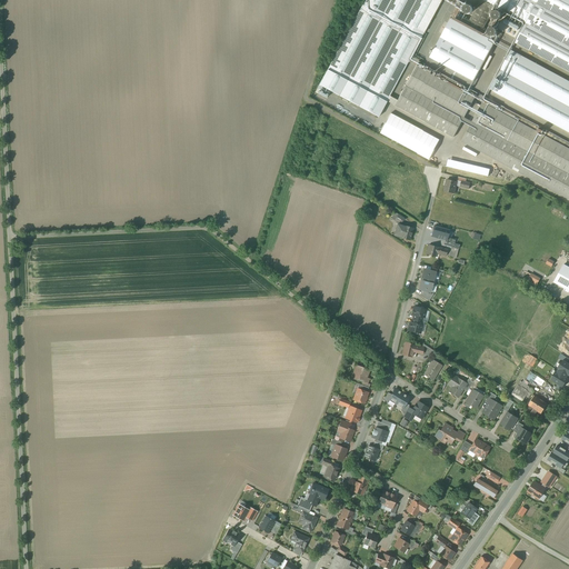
[(365,0),(319,86),(378,117),(441,0),(365,0)]
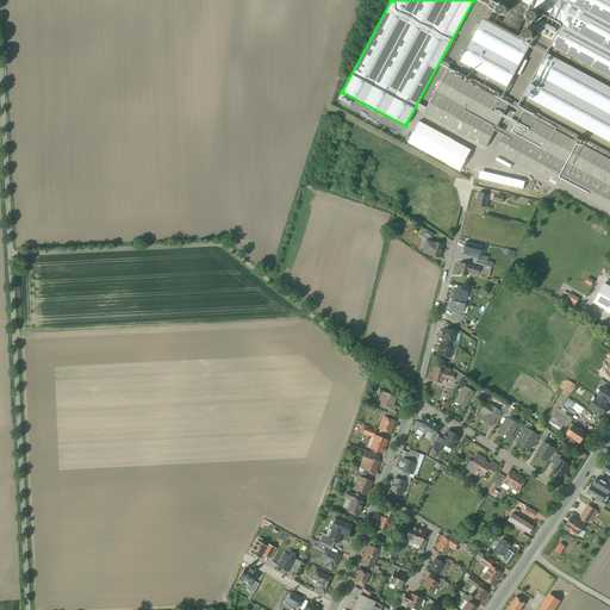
[(609,0),(516,0),(562,25),(552,47),(609,78),(609,0)]
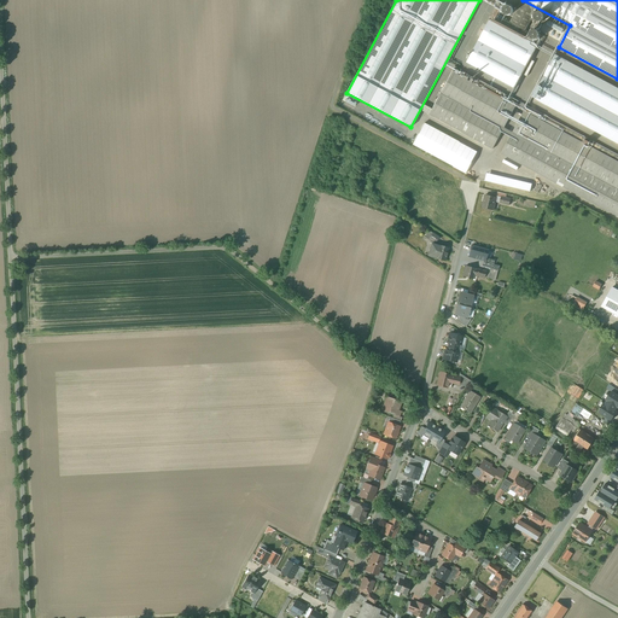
[(495,16),(496,16),(499,17),(500,17),(501,16),(502,15),(503,13),(503,12),(503,10),(502,9),(501,7),(500,6),(499,6),(497,7),(495,7),(494,9),(494,11),(494,12),(494,13),(495,16)]
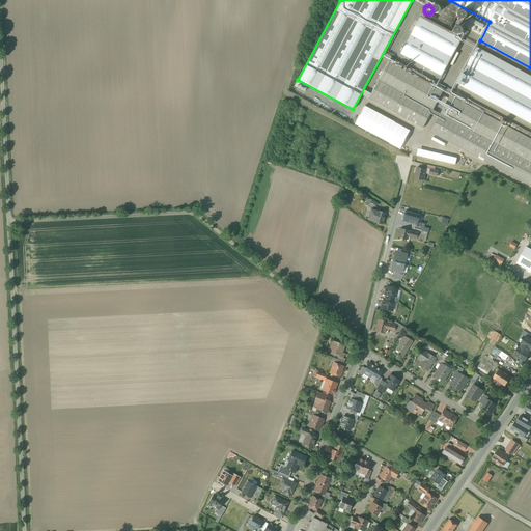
[(454,20),(455,20),(457,19),(458,18),(459,17),(460,16),(460,14),(459,12),(458,11),(457,10),(456,9),(454,10),(453,10),(452,11),(451,12),(450,15),(451,16),(451,18),(452,19),(454,20)]
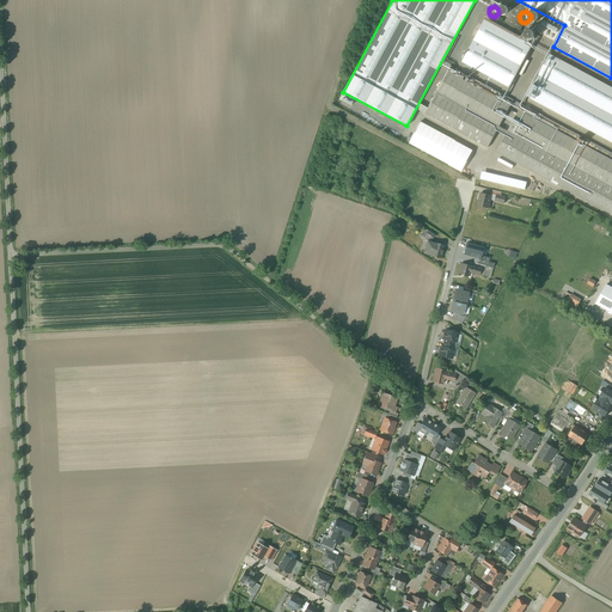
[(531,47),(484,22),(463,62),(509,87),(531,47)]
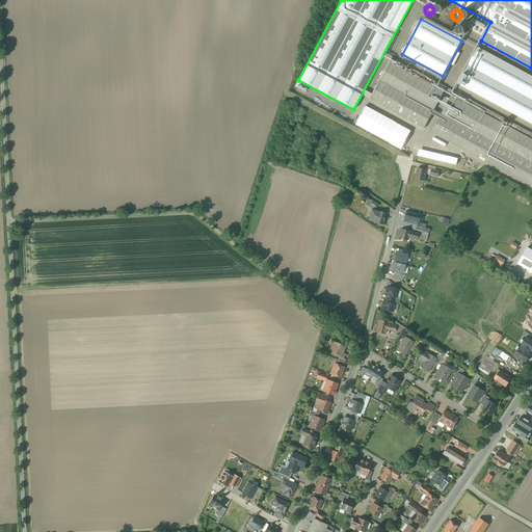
[(448,31),(449,32),(450,33),(452,34),(453,34),(454,33),(455,32),(456,31),(456,30),(456,28),(456,27),(455,26),(453,26),(452,25),(451,26),(449,26),(449,27),(448,29),(448,30),(448,31)]
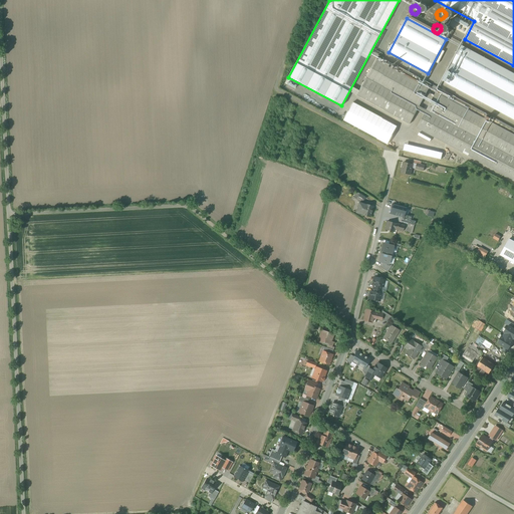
[(513,73),(461,45),(442,80),(513,119),(513,73)]
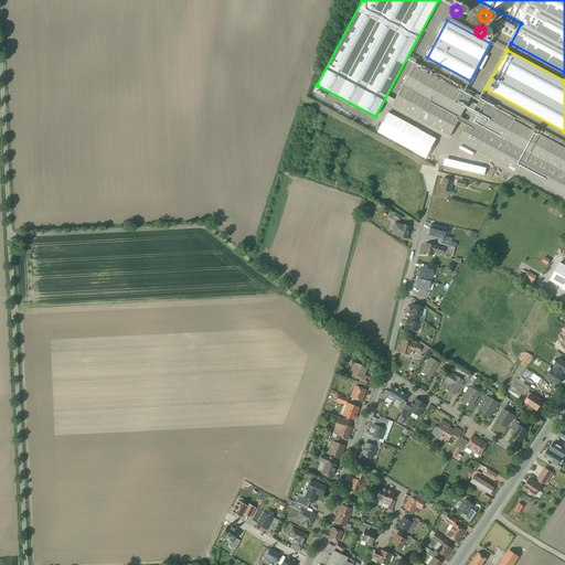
[(473,93),(413,66),(392,105),(450,137),(459,120),(461,117),(473,93)]
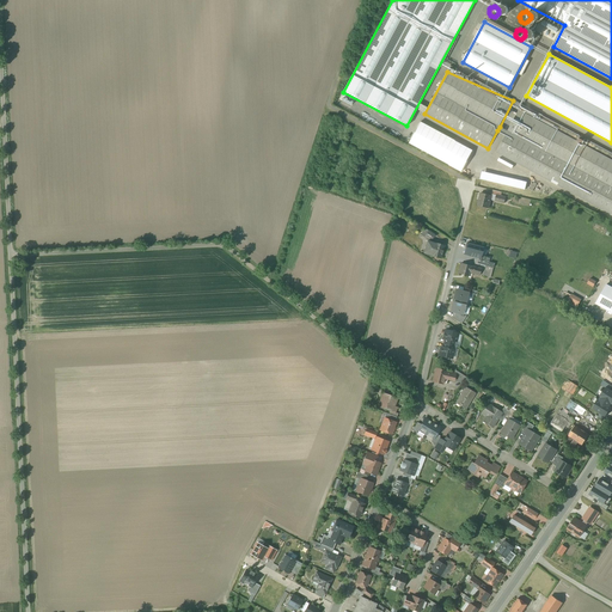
[(611,153),(522,105),(508,132),(506,135),(496,153),(611,214),(611,153)]
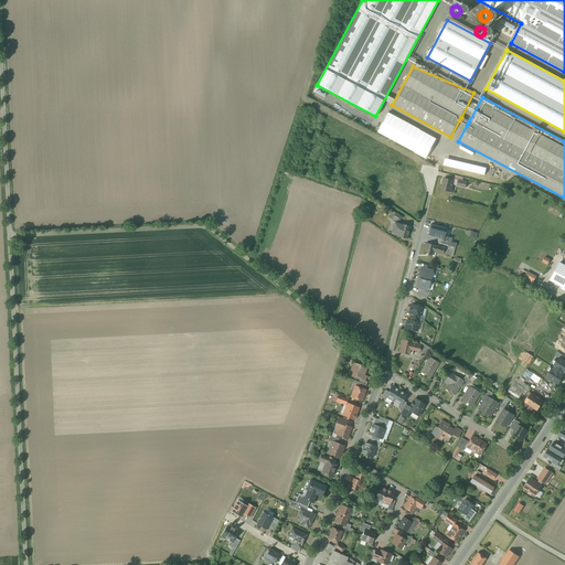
[(454,182),(443,179),(439,191),(451,194),(454,182)]
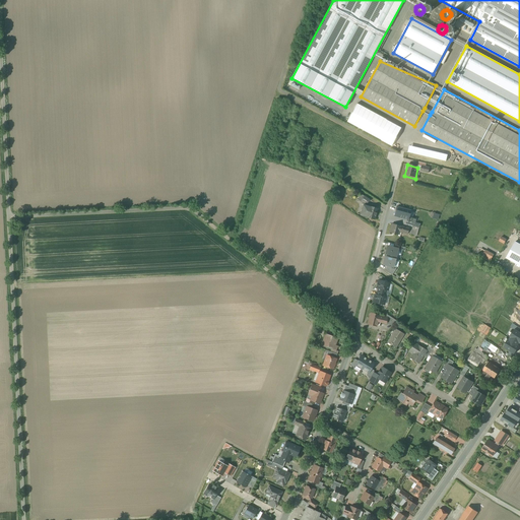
[(369,200),(360,195),(356,201),(360,203),(362,200),(367,203),(369,200)]
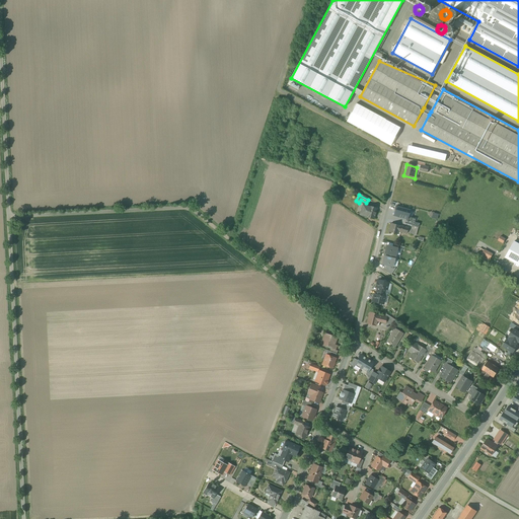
[(376,209),(361,206),(359,216),(367,217),(366,220),(373,221),(376,209)]
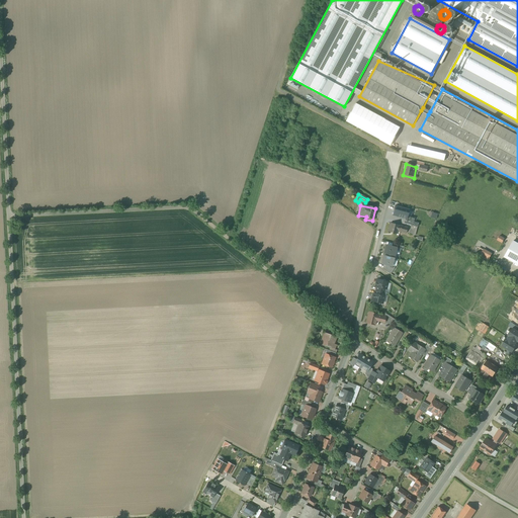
[(398,226),(390,223),(386,233),(396,235),(396,233),(406,235),(407,230),(398,228),(398,226)]
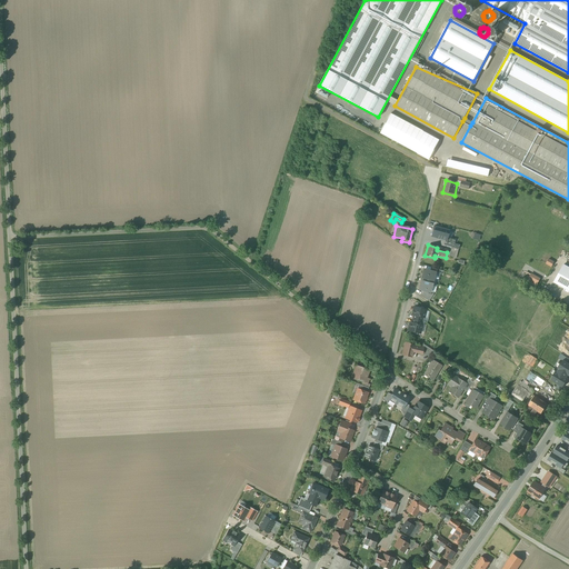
[(459,247),(450,245),(448,251),(450,252),(449,258),(456,260),(459,247)]
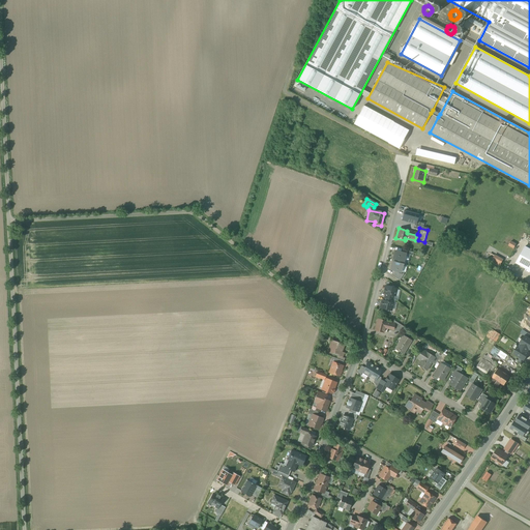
[(529,247),(525,245),(514,262),(529,270),(529,247)]
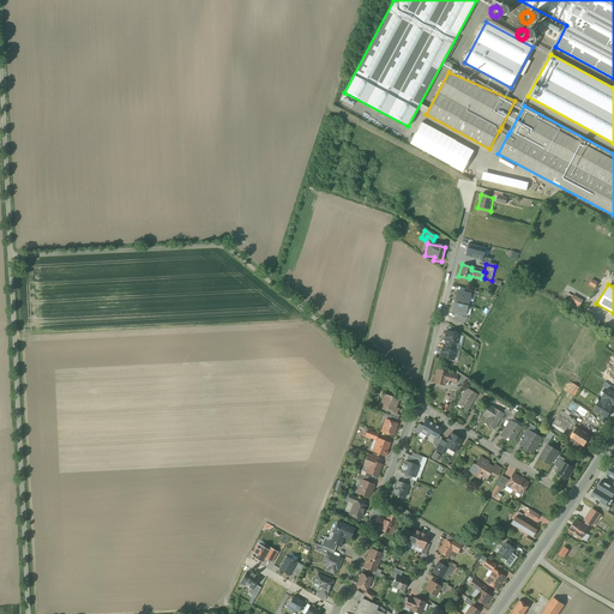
[(457,293),(455,302),(467,305),(468,296),(457,293)]
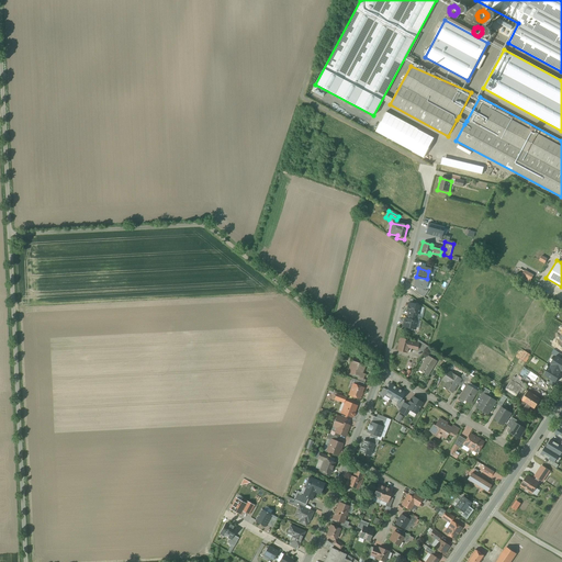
[(520,277),(530,281),(534,273),(524,270),(520,277)]
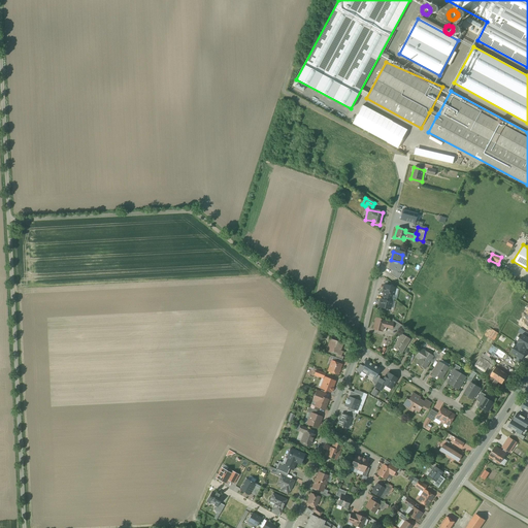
[(400,262),(391,260),(389,267),(399,270),(400,262)]
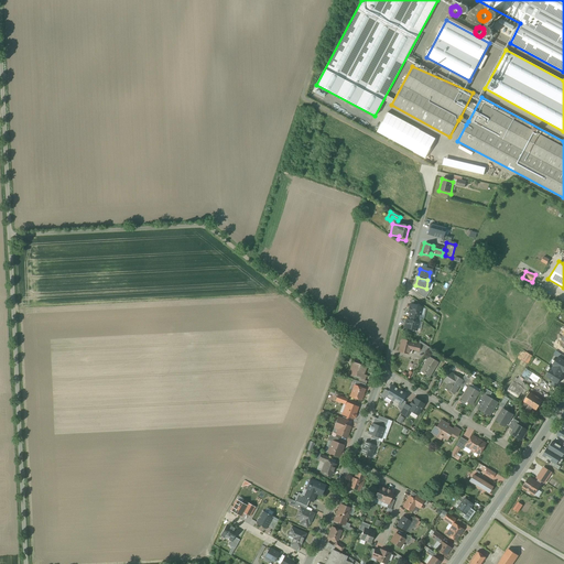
[(422,307),(410,304),(409,312),(410,312),(419,314),(421,315),(422,307)]
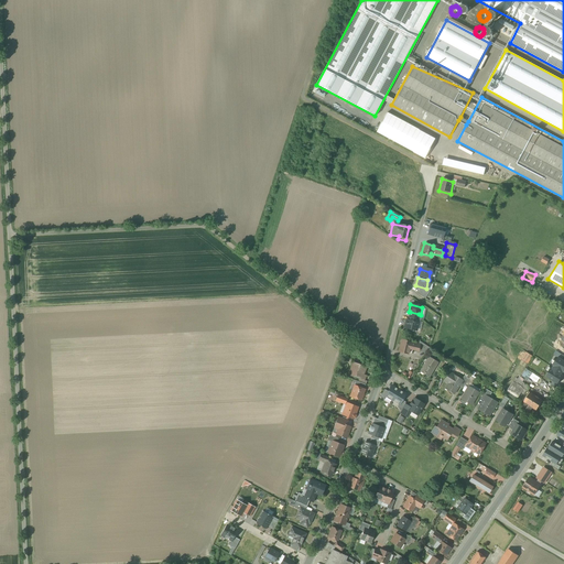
[(419,314),(410,312),(409,321),(418,323),(419,314)]
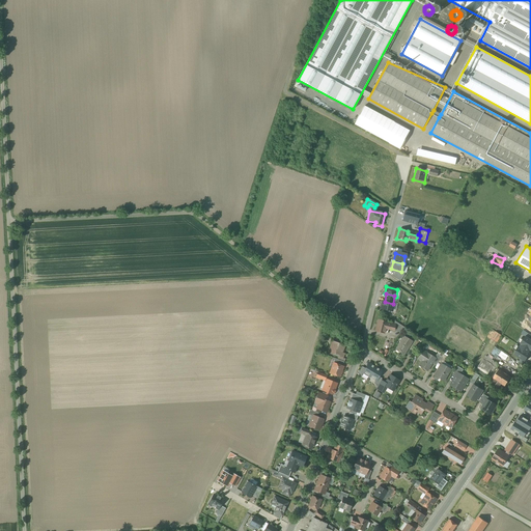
[(385,302),(383,301),(381,308),(392,311),(394,304),(393,304),(385,302)]
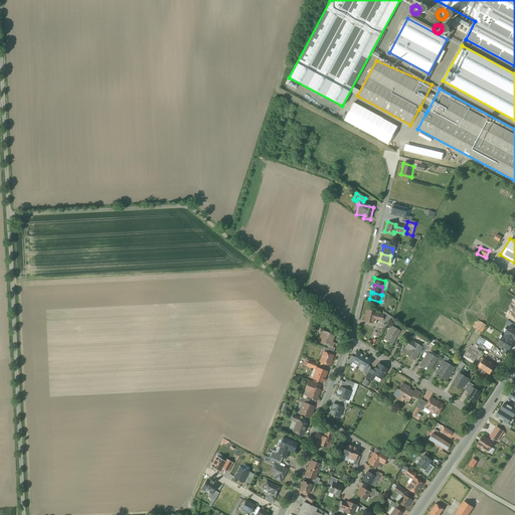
[(382,314),(366,310),(364,321),(373,323),(374,319),(382,321),(383,315),(382,314)]
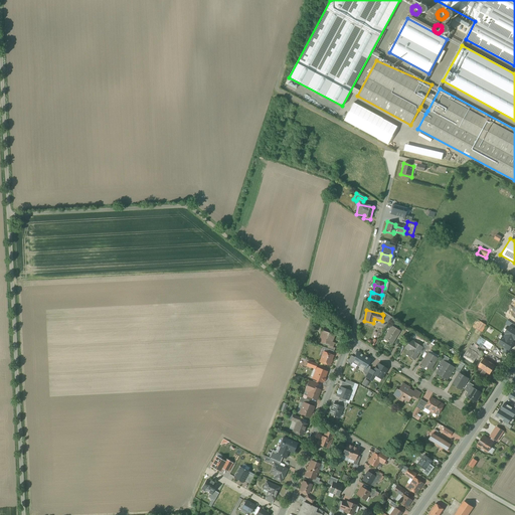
[(383,315),(382,321),(389,322),(392,317),(383,312),(382,314),(383,315)]
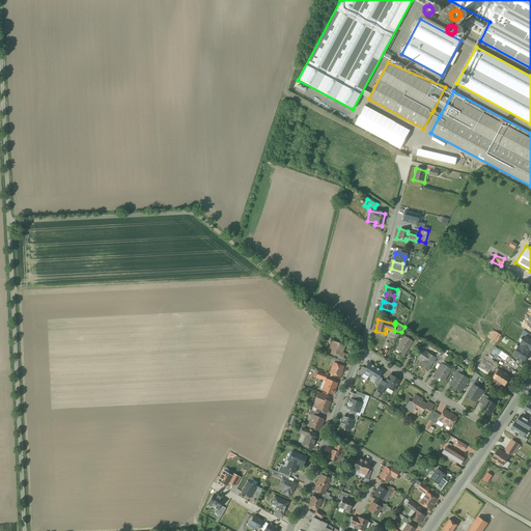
[(497,342),(501,335),(495,331),(490,338),(497,342)]
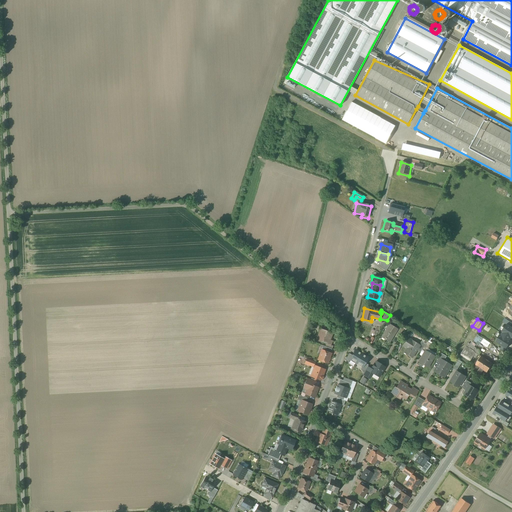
[(398,329),(390,324),(382,336),(390,341),(398,329)]
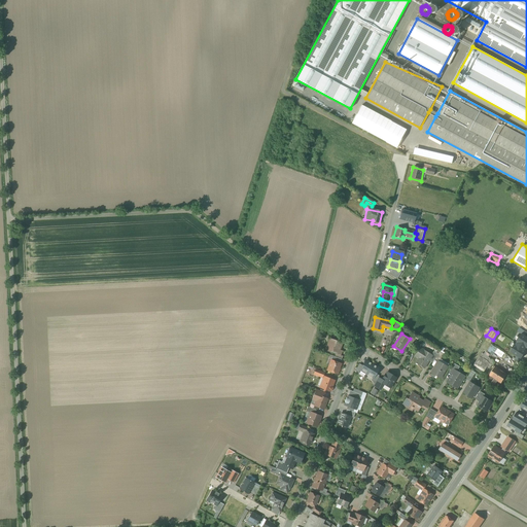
[(526,341),(526,337),(519,334),(512,347),(522,352),(526,341)]
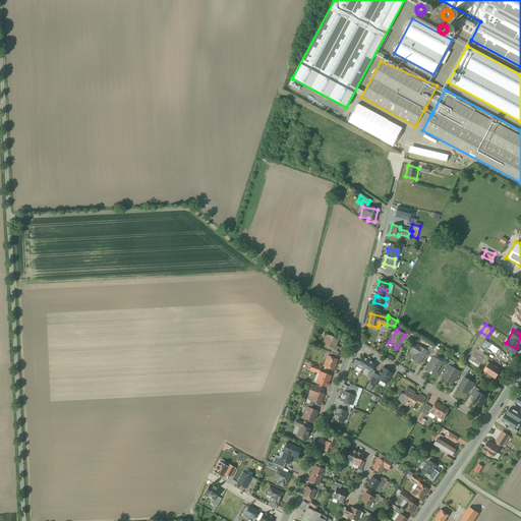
[(338,342),(332,339),(328,349),(331,350),(330,352),(334,353),(338,342)]
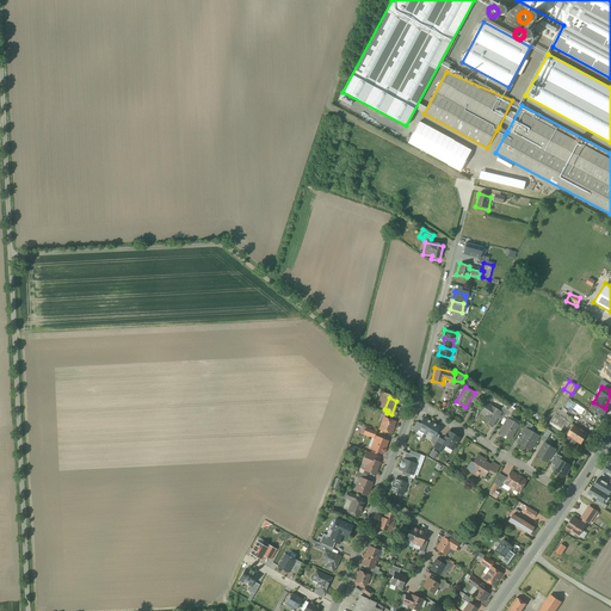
[(573,409),(581,414),(585,409),(569,400),(565,407),(571,411),(573,409)]
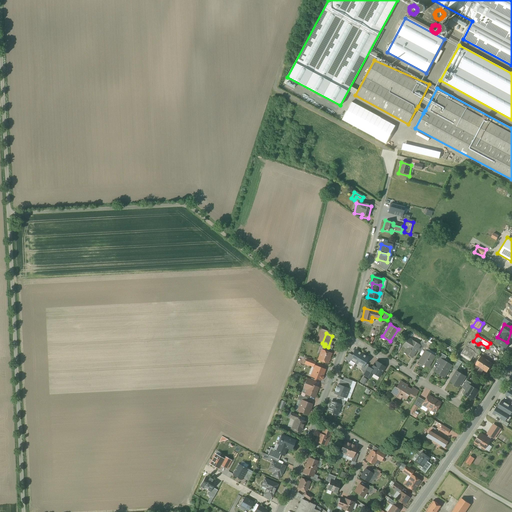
[(412,341),(407,338),(402,345),(407,348),(404,353),(412,357),(416,350),(419,345),(412,340),(412,341)]
